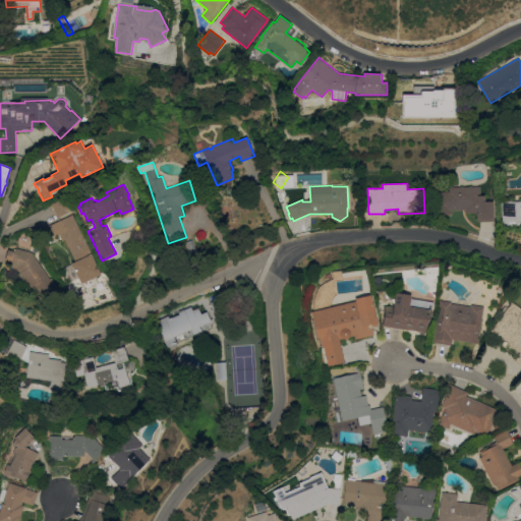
[(480,186),(480,195),(485,195),(485,201),(494,201),(495,221),(477,222),(477,215),(476,215),(476,213),(465,213),(465,210),(453,210),(453,214),(438,214),(437,191),(450,191),(450,187),(480,186)]
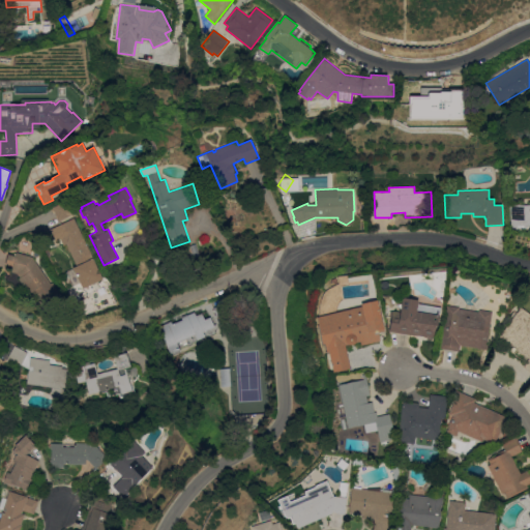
[(72,214),(59,221),(53,207),(66,201),(72,214)]
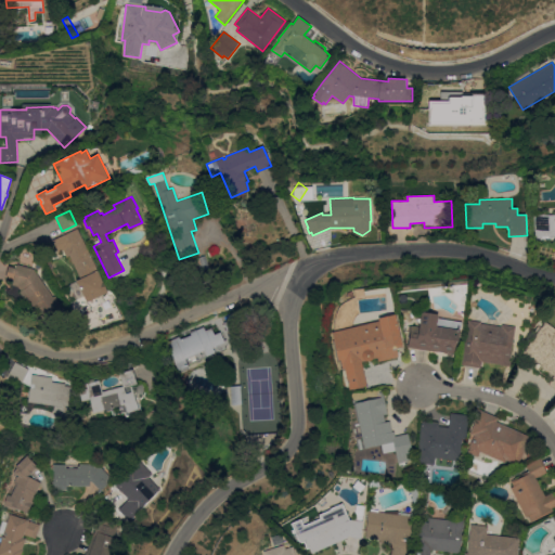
[(554,242),(553,242),(552,239),(534,240),(533,215),(554,214),(554,242)]
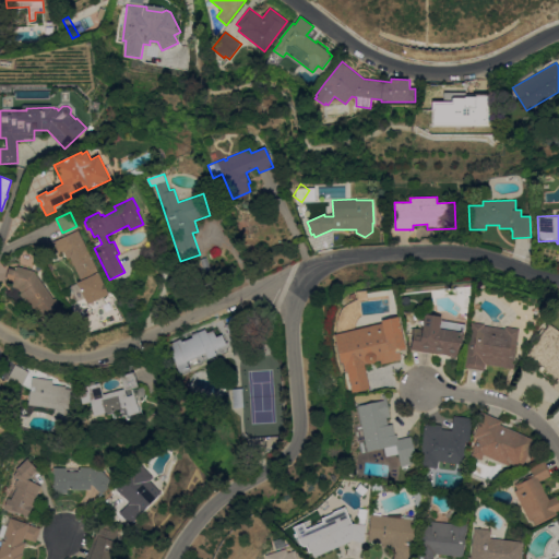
[(78,229),(104,284),(88,292),(84,282),(82,283),(70,257),(68,259),(58,239),(78,229)]
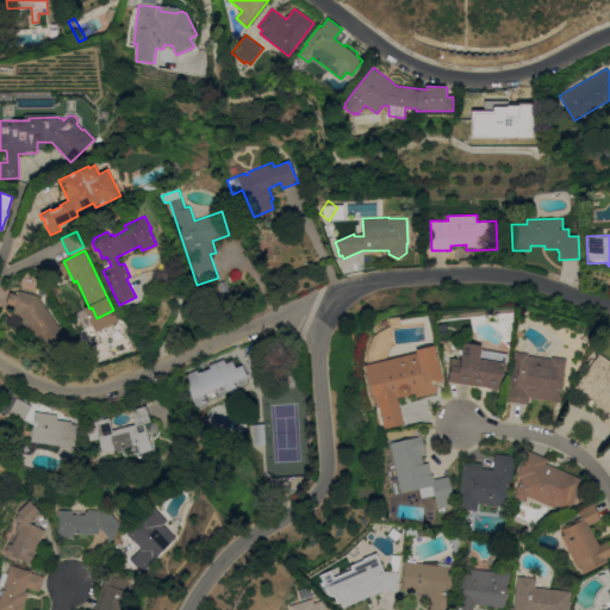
[(57,327),(60,325),(68,338),(48,352),(37,336),(33,338),(22,321),(23,318),(20,315),(13,313),(14,307),(6,305),(10,292),(18,294),(19,291),(37,296),(57,327)]
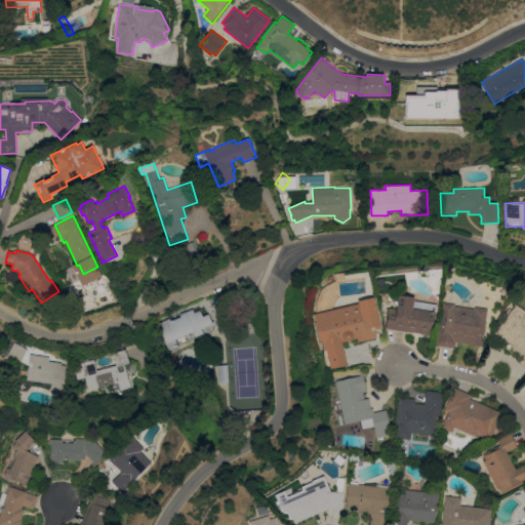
[(389,308),(396,309),(399,294),(414,296),(414,300),(437,305),(436,311),(434,310),(430,334),(407,331),(407,332),(386,328),(389,308)]
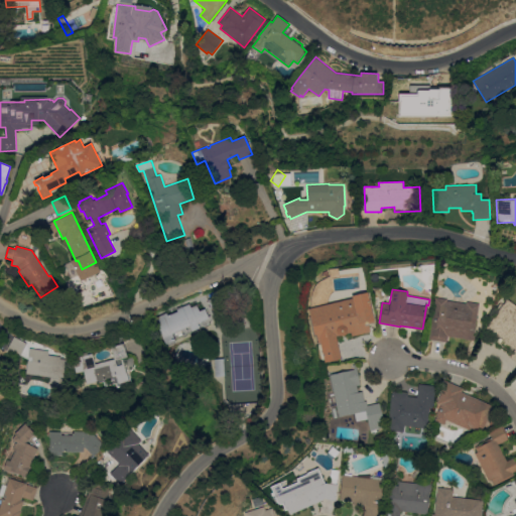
[(325,362),(319,342),(318,343),(316,335),(314,335),(308,308),(352,298),(352,295),(367,291),(374,321),(368,324),(370,332),(351,336),(351,333),(336,336),(341,358),(325,362)]
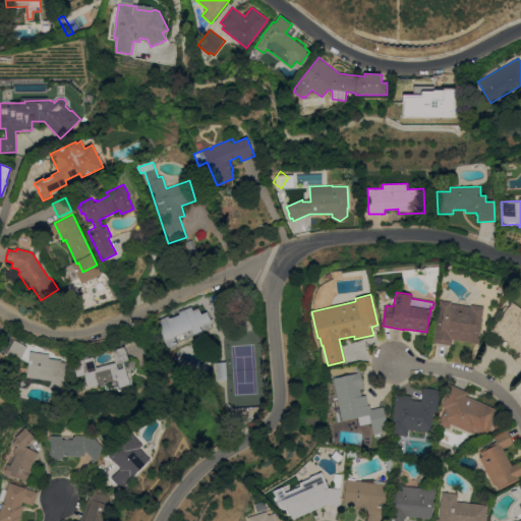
[(210,302),(220,298),(227,312),(216,317),(210,302)]
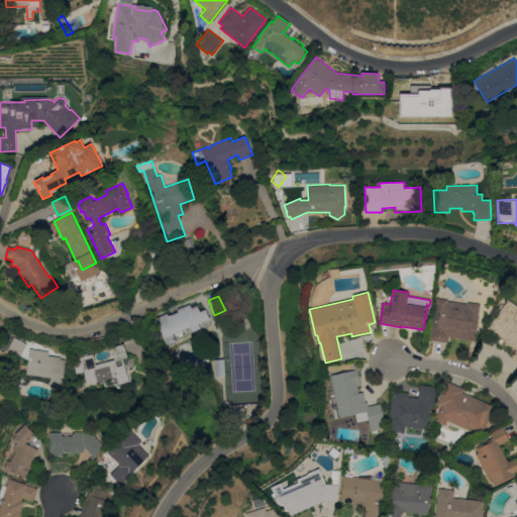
[(429,339),(435,298),(447,300),(447,301),(467,304),(468,302),(480,304),(476,333),(475,341),(466,339),(448,336),(447,342),(429,339)]
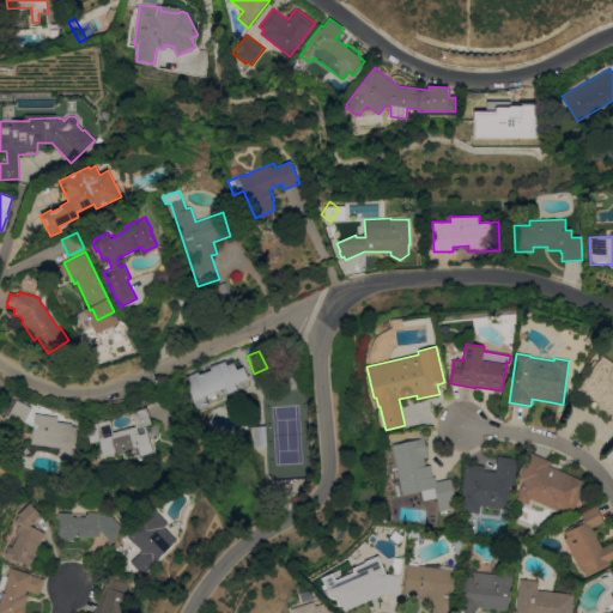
[(612,362),(612,429),(606,424),(612,414),(577,389),(602,354),(612,362)]
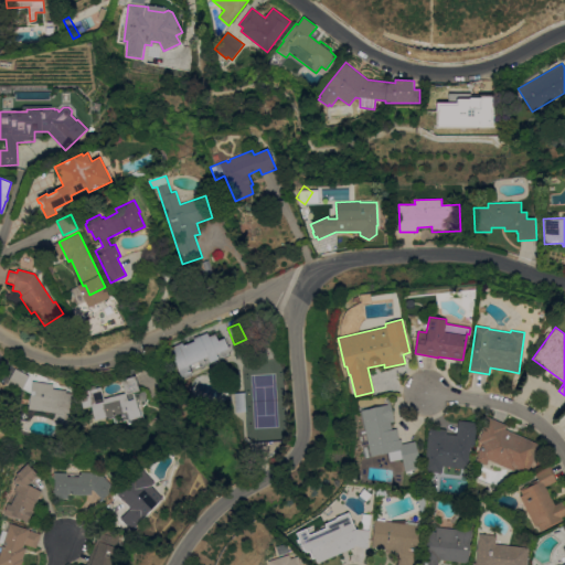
[(169,349),(182,342),(184,344),(194,340),(193,339),(214,330),(219,340),(224,338),(232,353),(191,371),(192,372),(181,376),(169,349)]
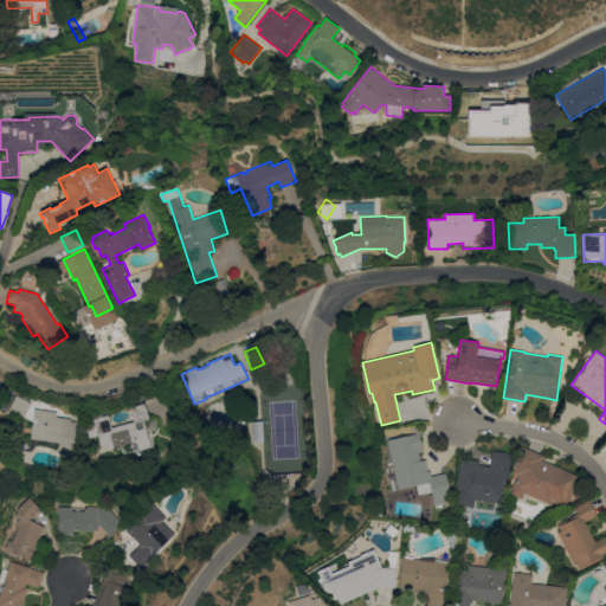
[(32,403),(24,417),(8,408),(17,394),(32,403)]
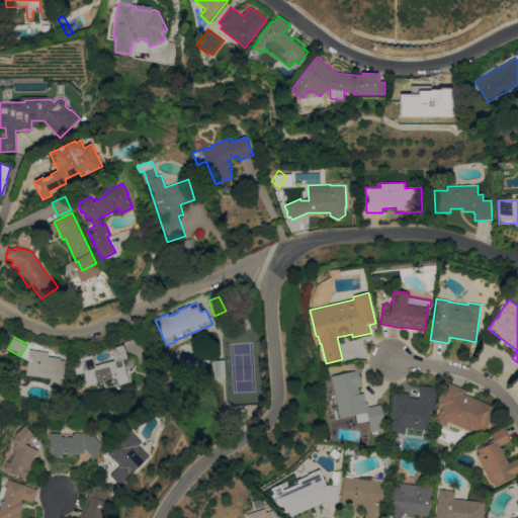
[(80,357),(93,354),(95,365),(115,360),(112,347),(124,344),(128,358),(123,359),(126,374),(127,374),(130,382),(118,385),(116,377),(87,384),(80,357)]
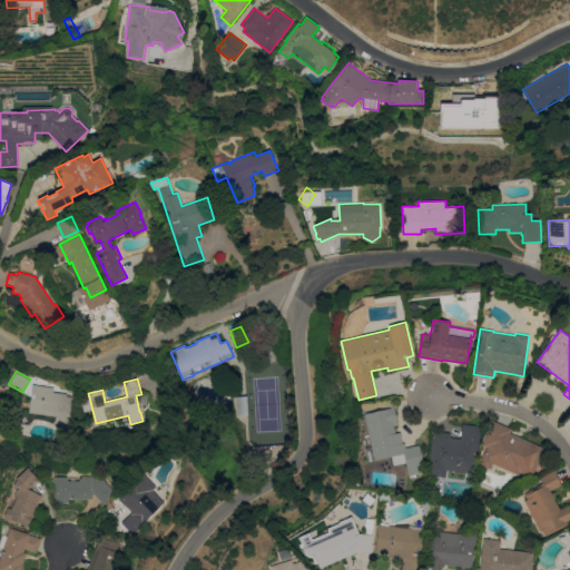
[(55,387),(53,392),(67,393),(67,396),(72,396),(68,430),(55,423),(56,416),(29,412),(32,384),(55,387)]
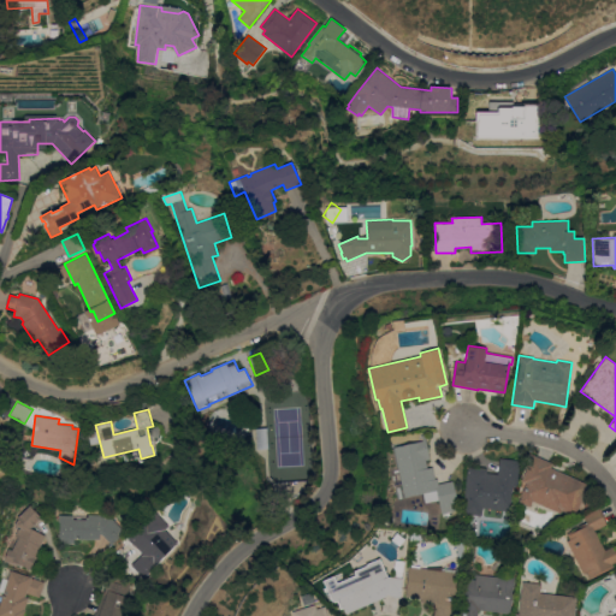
[(268,449),(258,449),(256,430),(267,428),(268,449)]
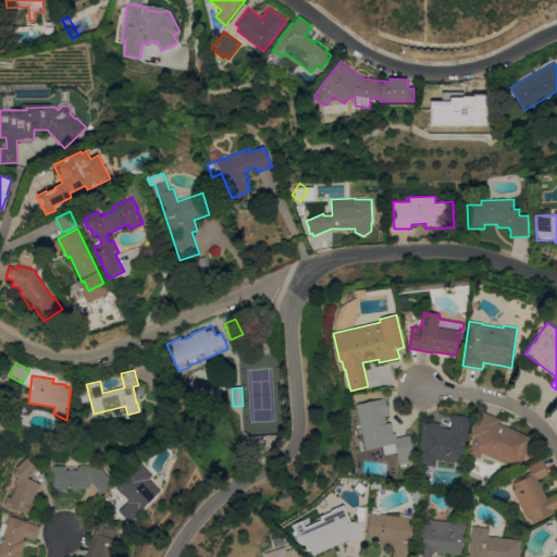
[(356,404),(382,398),(381,393),(384,392),(390,418),(386,419),(387,423),(392,422),(394,433),(396,432),(397,437),(410,434),(415,454),(412,454),(415,460),(399,463),(397,452),(372,457),(370,448),(366,449),(356,404)]
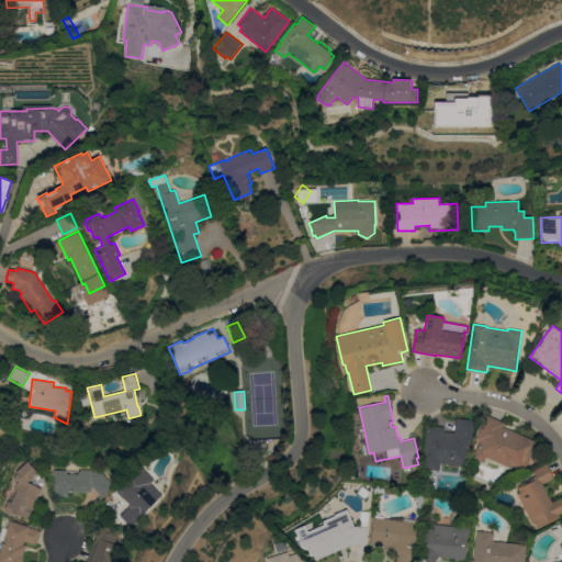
[(525,471),(513,465),(512,468),(485,457),(484,462),(473,458),(475,452),(480,441),(476,439),(486,415),(504,423),(502,427),(537,441),(525,471)]
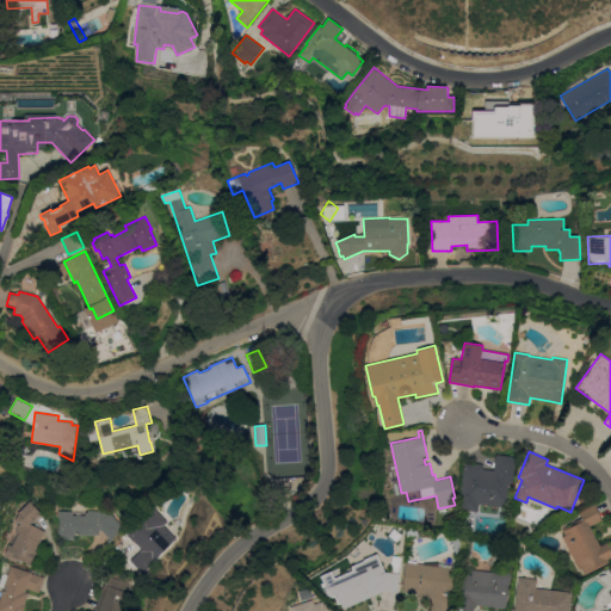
[(458,508),(463,468),(464,469),(466,463),(483,466),(483,469),(494,470),(495,454),(516,456),(512,483),(508,483),(506,506),(479,504),(477,511),(458,508)]
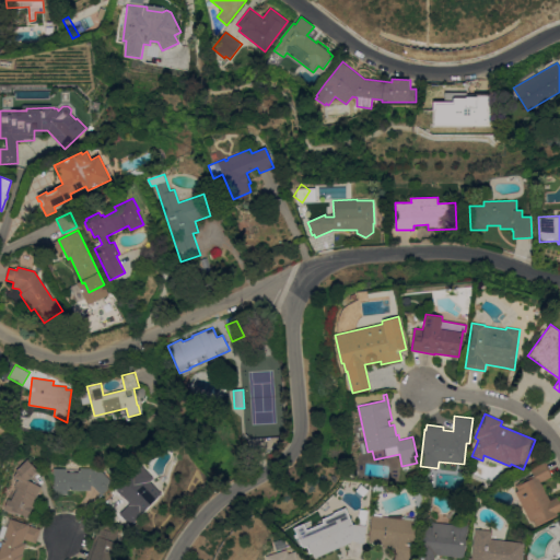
[(19,463),(14,458),(19,453),(24,457),(19,463)]
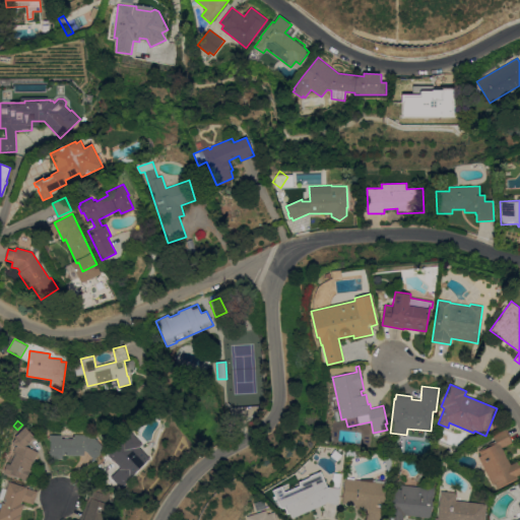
[(36,437),(26,446),(39,452),(29,469),(31,470),(26,480),(17,476),(17,477),(4,473),(7,463),(10,464),(16,453),(13,451),(16,445),(12,443),(15,438),(15,437),(25,427),(36,437)]
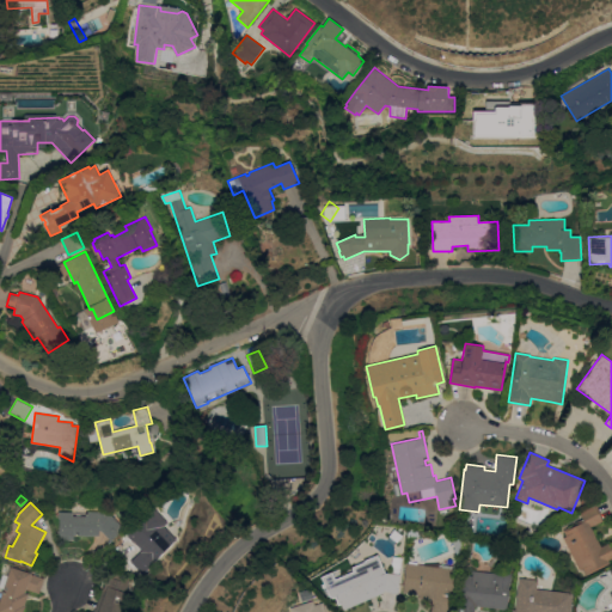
[(563,537),(567,536),(563,530),(574,524),(575,526),(583,521),(580,513),(597,505),(604,519),(591,526),(600,546),(611,542),(611,544),(611,558),(609,561),(610,563),(587,575),(583,568),(580,570),(563,537)]
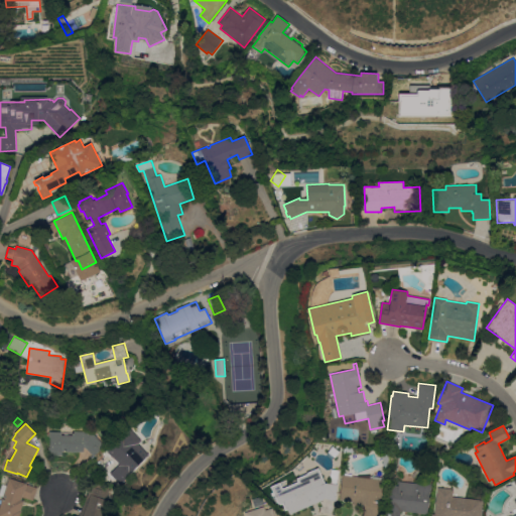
[(110,473),(119,464),(107,450),(130,427),(143,440),(139,444),(149,455),(129,474),(132,477),(123,487),(110,473)]
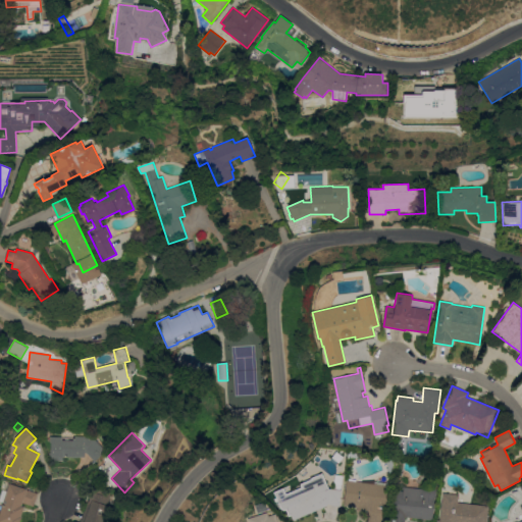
[(51,436),(61,436),(61,440),(73,440),(73,436),(93,436),(106,451),(95,461),(87,453),(85,453),(85,457),(63,456),(63,461),(50,461),(51,436)]
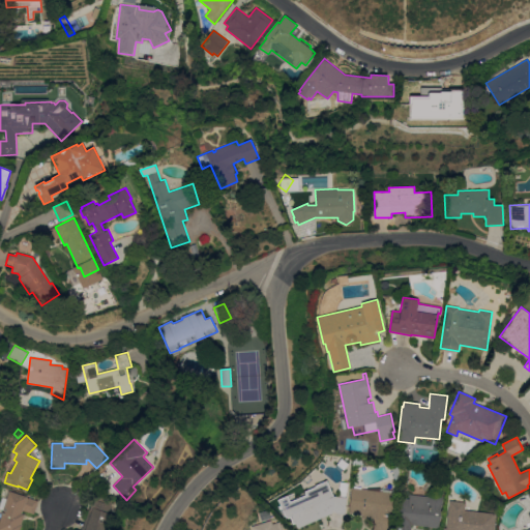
[(392,475),(394,475),(390,466),(392,466),(396,467),(398,468),(399,470),(399,475),(399,478),(399,480),(398,482),(395,482),(392,475)]
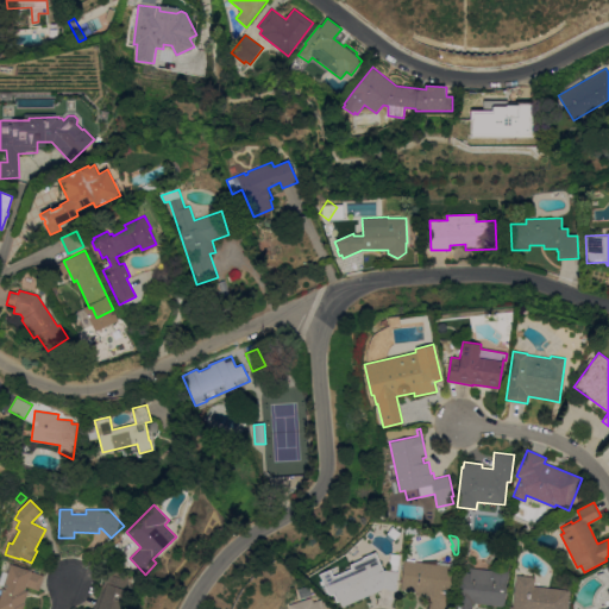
[(382,589),(363,597),(363,598),(341,608),(339,604),(341,603),(331,581),(330,581),(328,577),(344,571),(344,569),(374,557),(378,569),(399,571),(396,590),(382,589)]
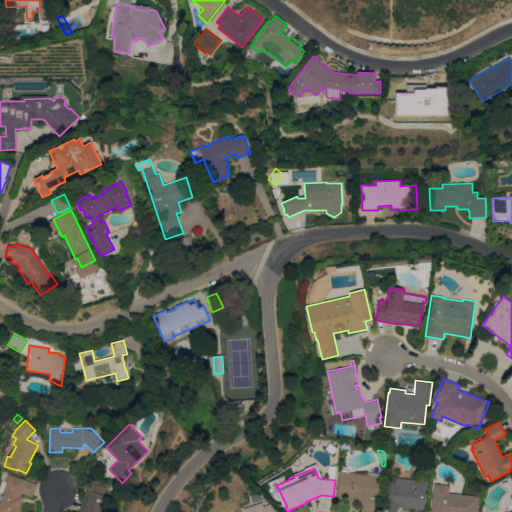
[(368,472),(378,473),(378,475),(381,476),(378,504),(377,511),(361,511),(362,501),(348,500),(349,497),(337,495),(340,471),(342,471),(342,469),(350,470),(349,472),(355,472),(355,471),(368,471),(368,472)]
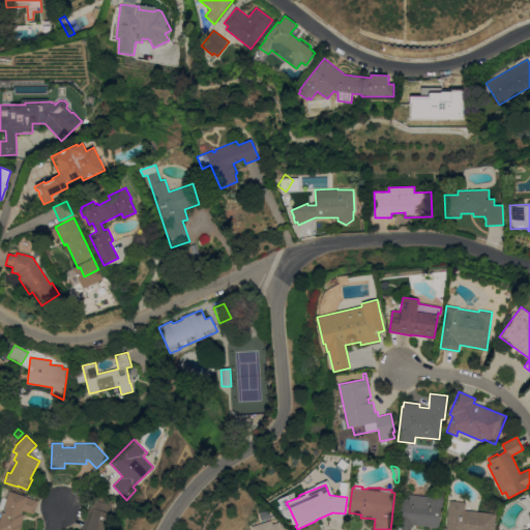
[(34,513),(23,510),(22,513),(25,514),(22,524),(20,529),(0,529),(0,519),(2,513),(0,512),(0,503),(2,497),(6,498),(9,491),(38,500),(36,506),(34,513)]
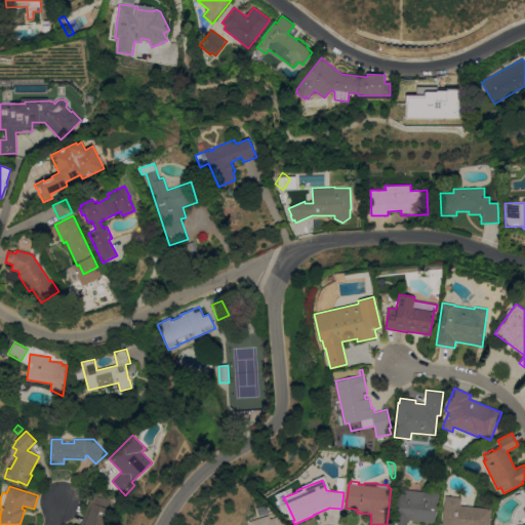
[(524,524),(524,486),(521,488),(524,497),(524,506),(521,508),(524,515),(524,521),(516,524),(524,524)]
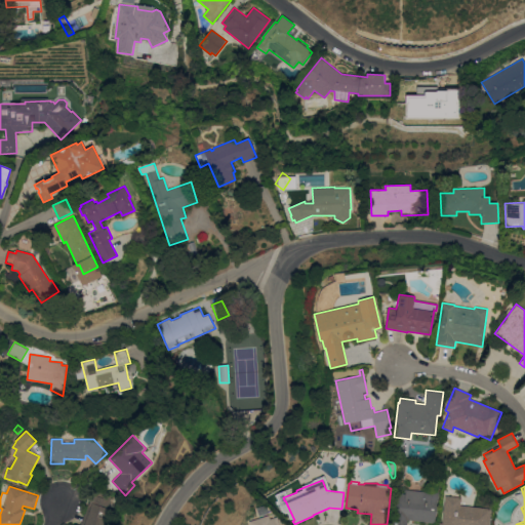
[(407,520),(406,524),(391,524),(392,516),(396,517),(398,493),(405,494),(406,489),(426,492),(426,491),(439,492),(438,500),(435,523),(407,520)]
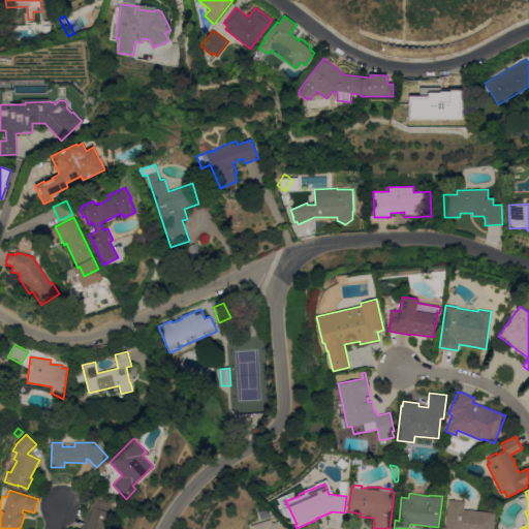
[(81,528),(85,517),(86,518),(93,497),(103,501),(104,496),(113,499),(105,520),(107,521),(103,528),(81,528)]
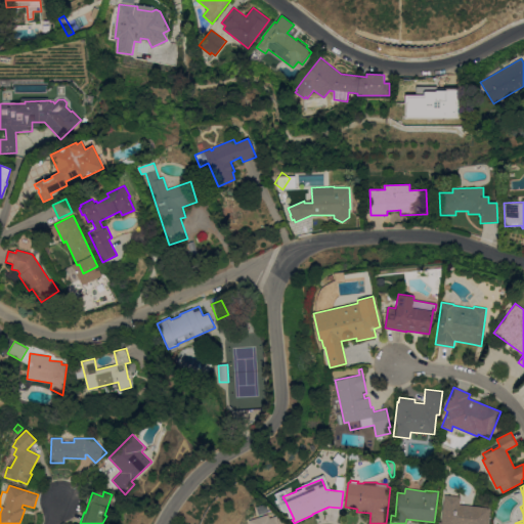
[(437,523),(438,522),(441,523),(444,494),(461,496),(460,504),(490,508),(488,523),(437,523)]
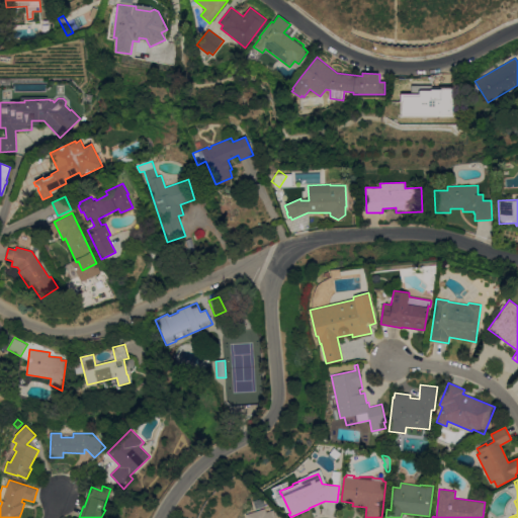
[(246,517),(245,514),(264,508),(266,512),(273,510),(275,517),(246,517)]
